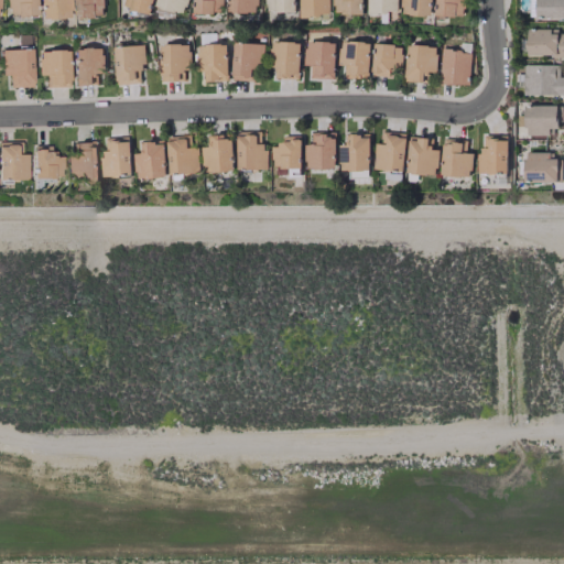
[(4,0),(7,15),(35,14),(33,0),(4,0)]
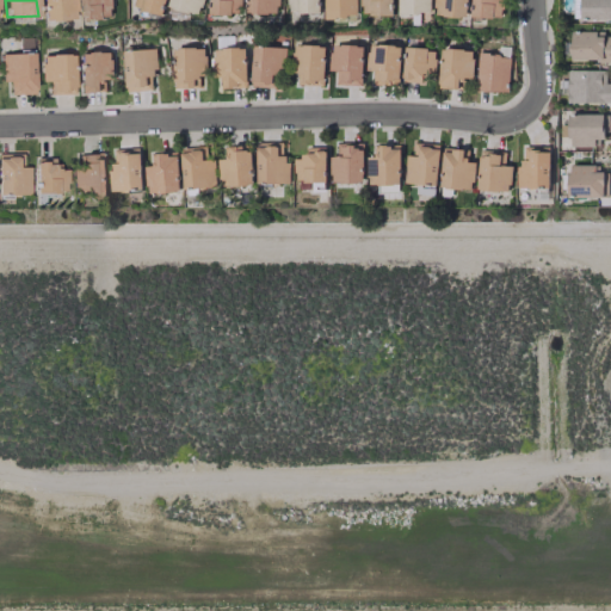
[(41,0),(42,19),(74,18),(73,0),(41,0)]
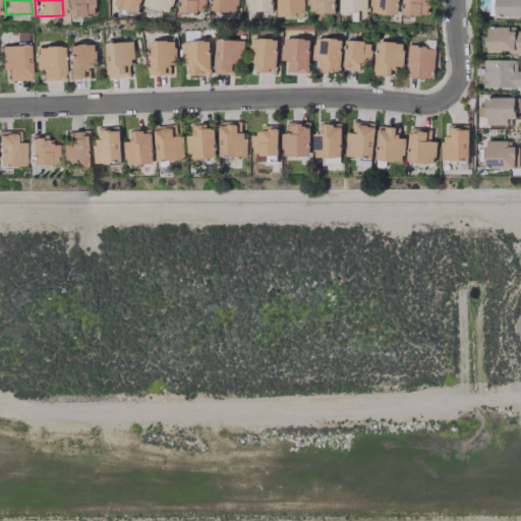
[(68,0),(69,16),(96,15),(95,0),(68,0)]
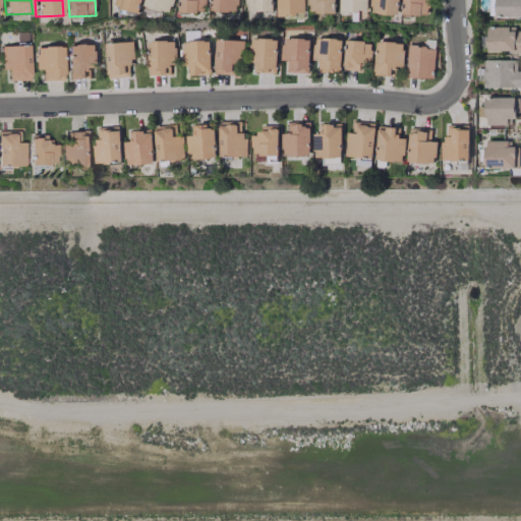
[(113,0),(112,7),(139,12),(141,0),(113,0)]
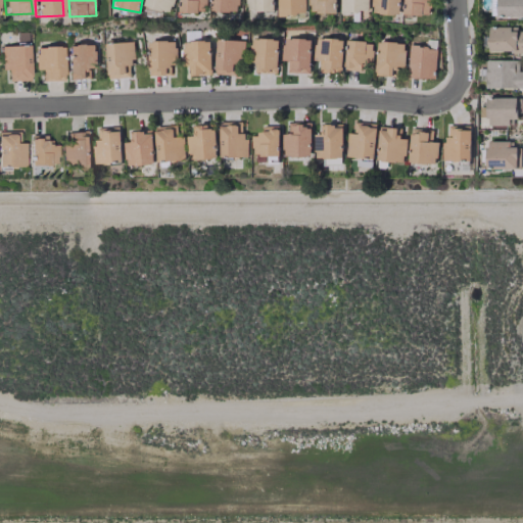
[(145,0),(145,6),(172,11),(174,0),(145,0)]
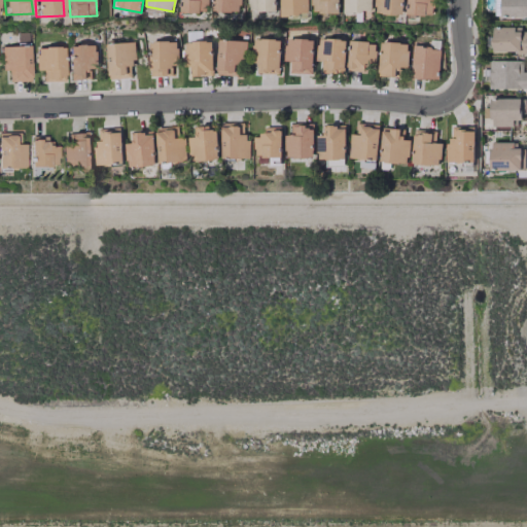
[(208,0),(180,0),(181,11),(209,12),(208,0)]
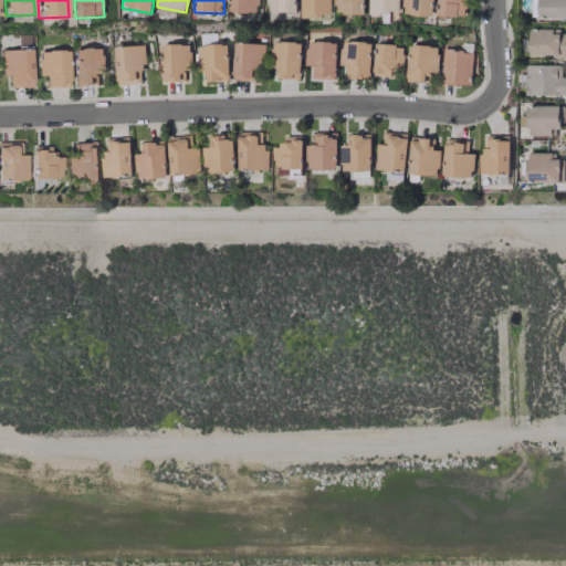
[(259,0),(228,0),(229,12),(259,12),(259,0)]
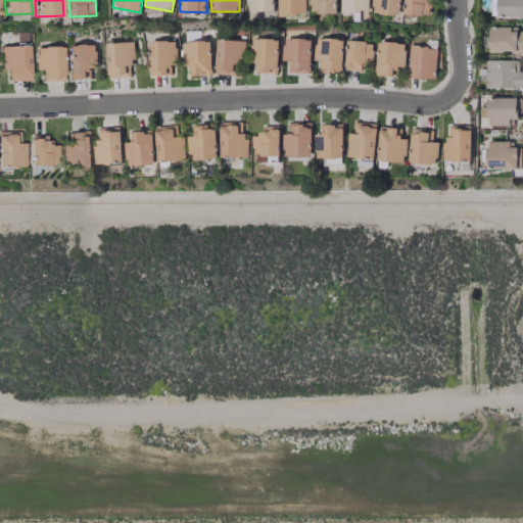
[(246,0),(246,10),(274,10),(273,0),(246,0)]
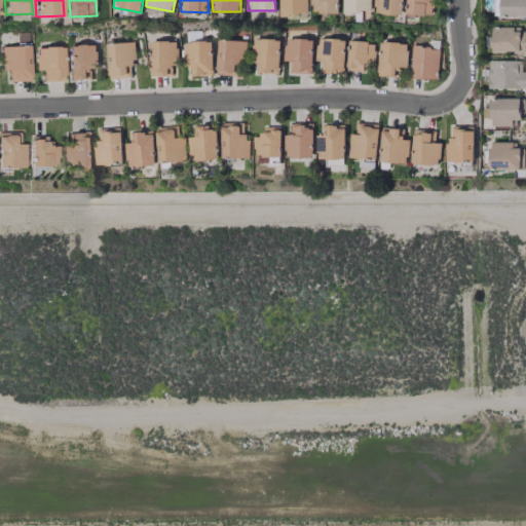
[(306,0),(279,0),(280,14),(307,14),(306,0)]
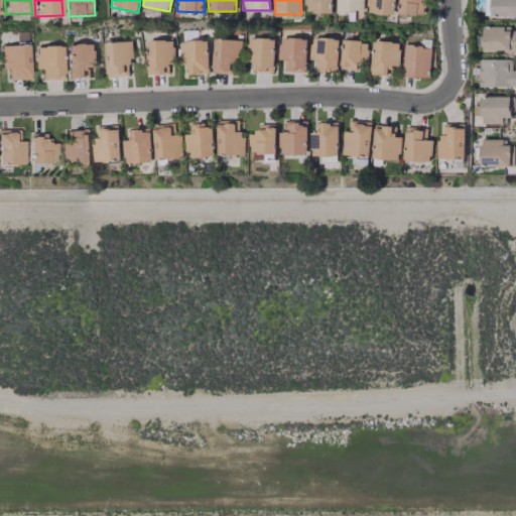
[(332,0),(304,0),(305,12),(332,12),(332,0)]
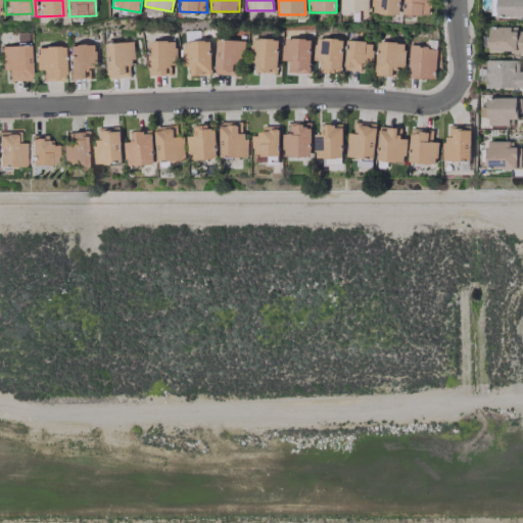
[(368,11),(368,0),(342,0),(342,11),(368,11)]
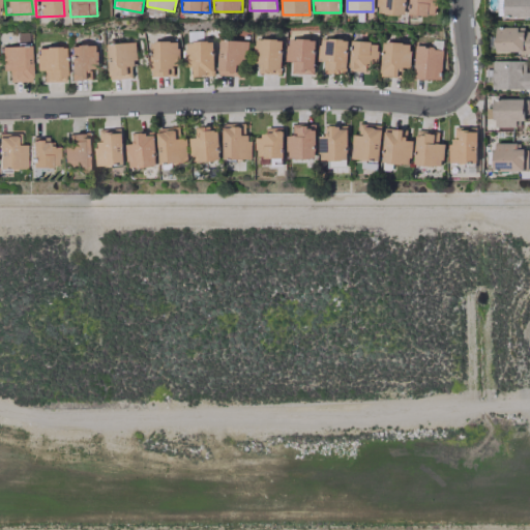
[(377,0),(377,13),(405,15),(405,0),(377,0)]
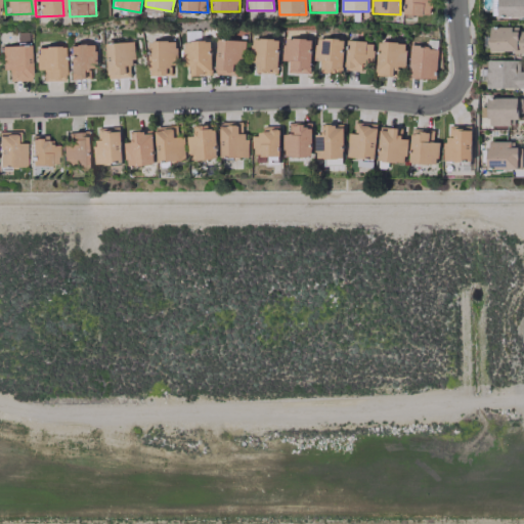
[(404,0),(404,14),(431,15),(431,0),(404,0)]
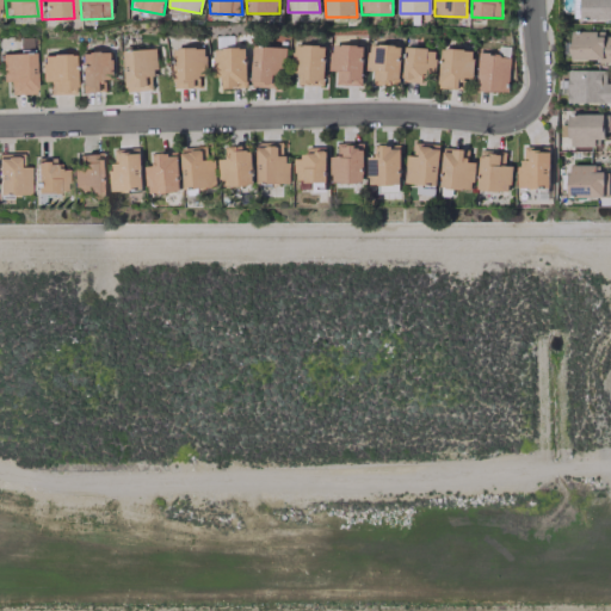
[(610,0),(580,0),(580,19),(610,18),(610,0)]
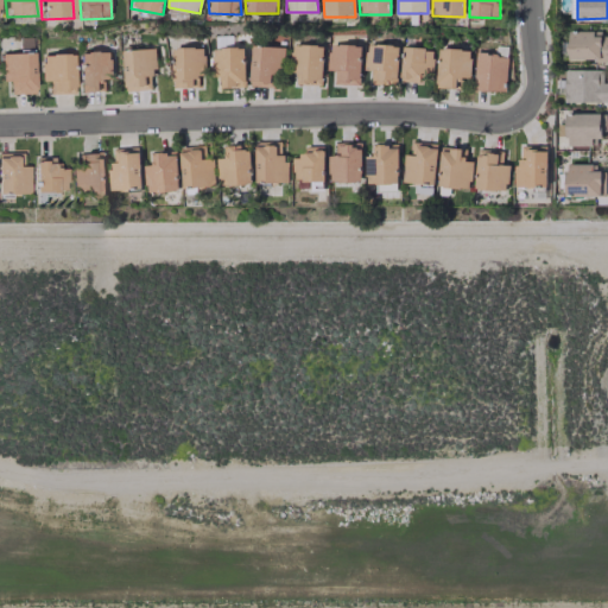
[(607,59),(607,35),(601,35),(601,31),(567,32),(568,61),(607,59)]
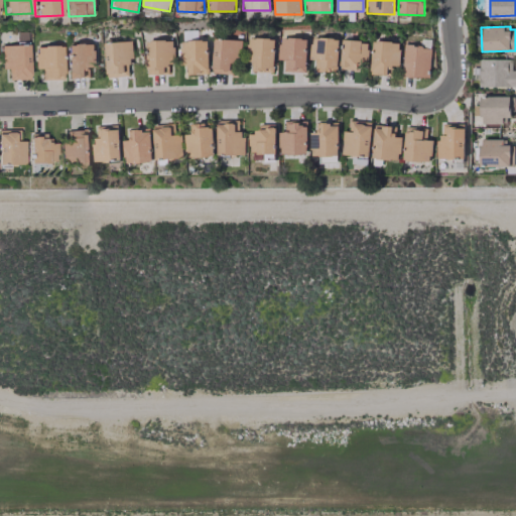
[(273,73),(274,38),(248,37),(247,72),(273,73)]
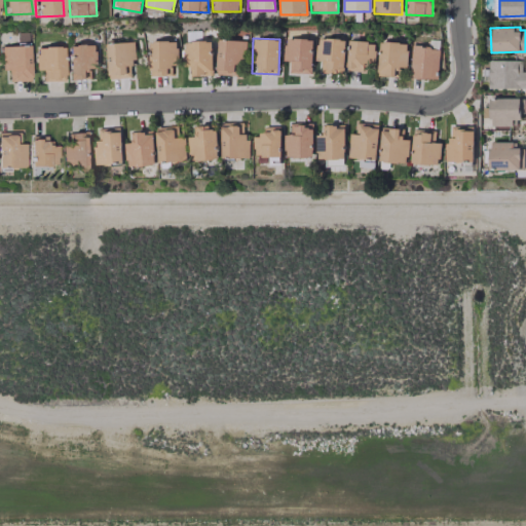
[(284,61),(289,61),(289,72),(311,73),(311,39),(285,38),(284,61)]
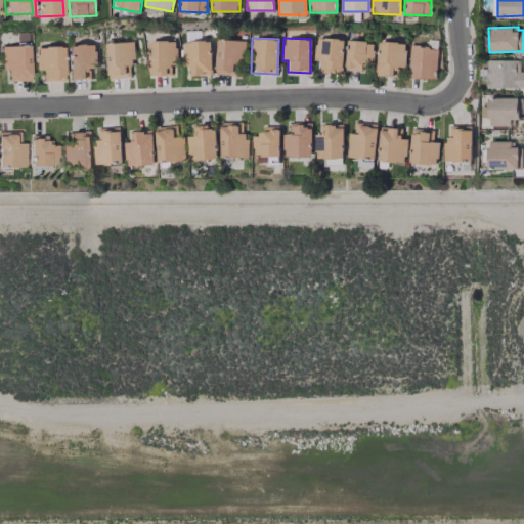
[(343,39),(315,38),(314,60),(319,60),(318,72),(342,73),(343,39)]
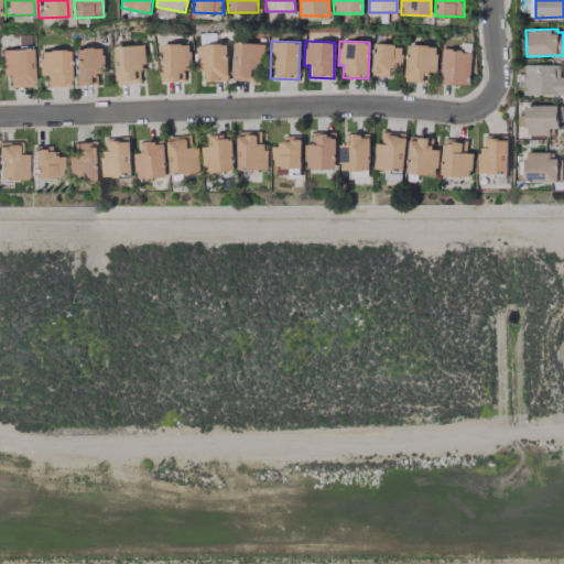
[(262,43),(232,42),(231,79),(251,80),(251,68),(261,68),(262,43)]
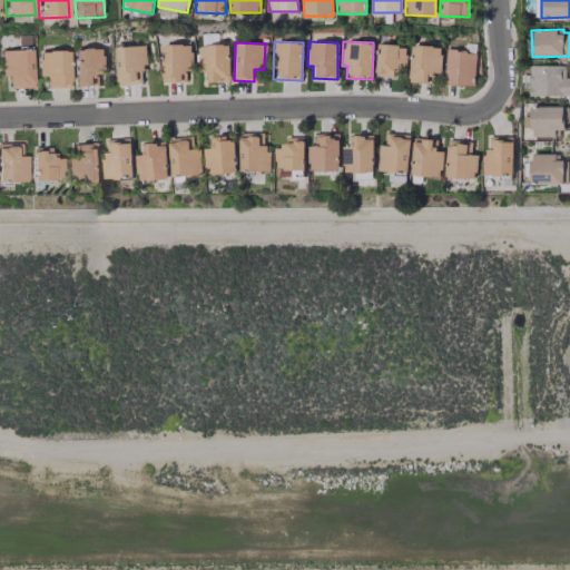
[(161,82),(186,81),(186,70),(193,70),(192,43),(160,45),(161,82)]
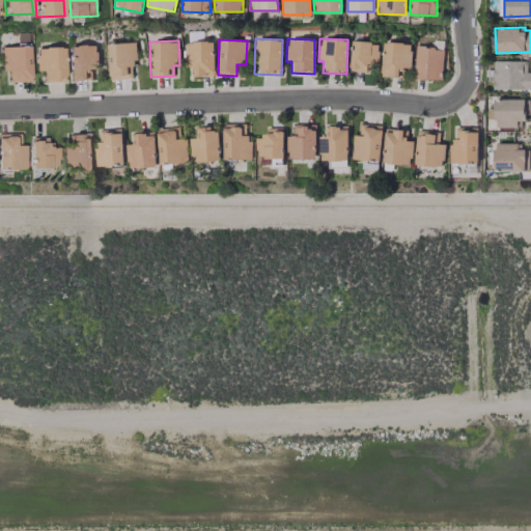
[(185,42),(185,60),(191,60),(191,76),(214,76),(213,40),(185,42)]
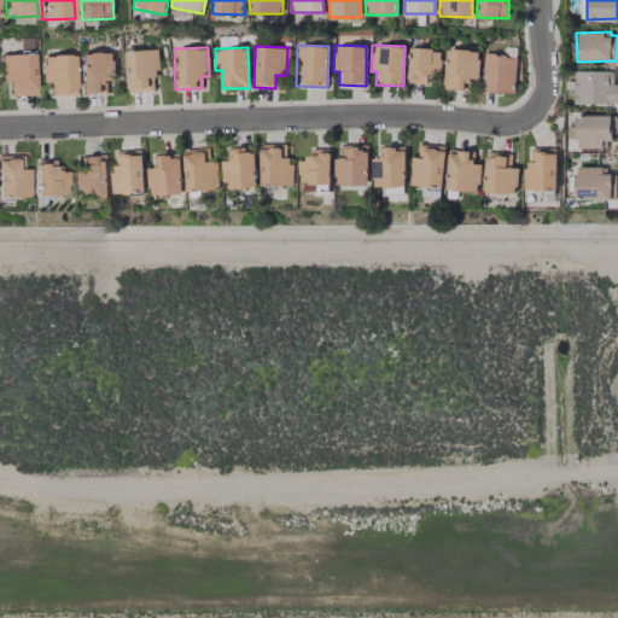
[(407,83),(426,85),(426,73),(439,74),(439,50),(408,48),(407,83)]
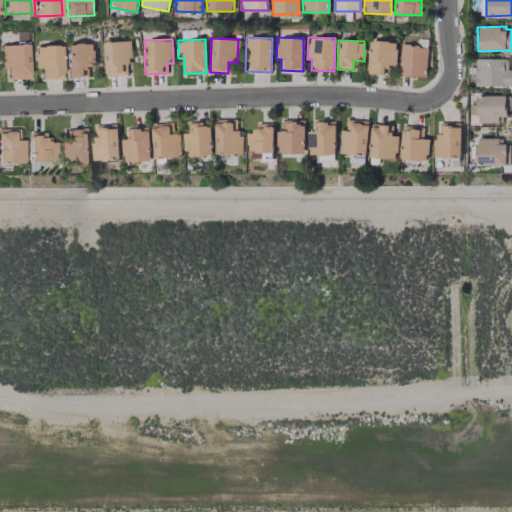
[(367,74),(388,74),(388,65),(395,65),(396,41),(368,40),(367,74)]
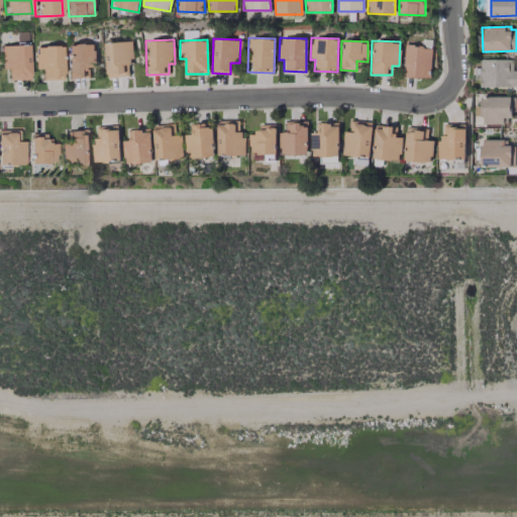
[(104,42),(106,77),(131,76),(129,41),(104,42)]
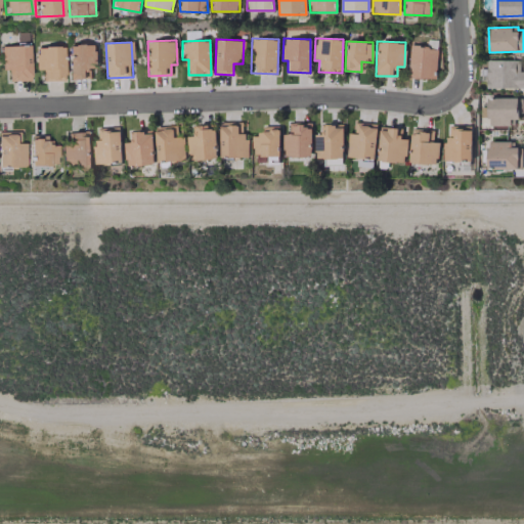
[(7,69),(7,81),(30,80),(29,44),(0,45),(0,52),(1,70),(7,69)]
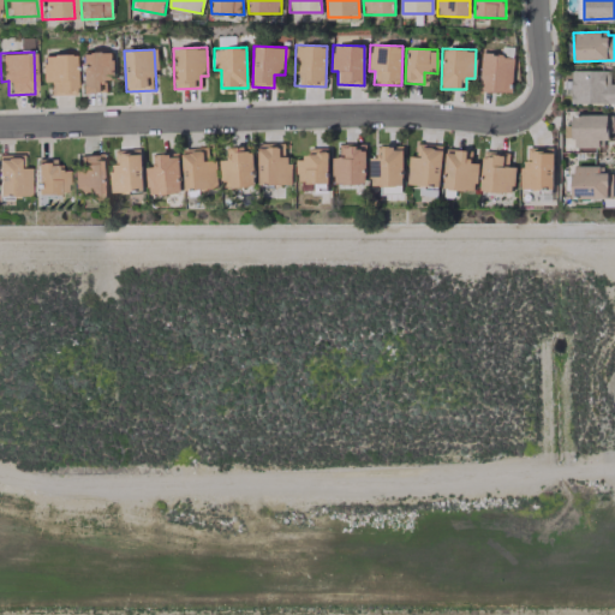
[(79,52),(79,93),(106,93),(105,79),(113,79),(113,52),(79,52)]
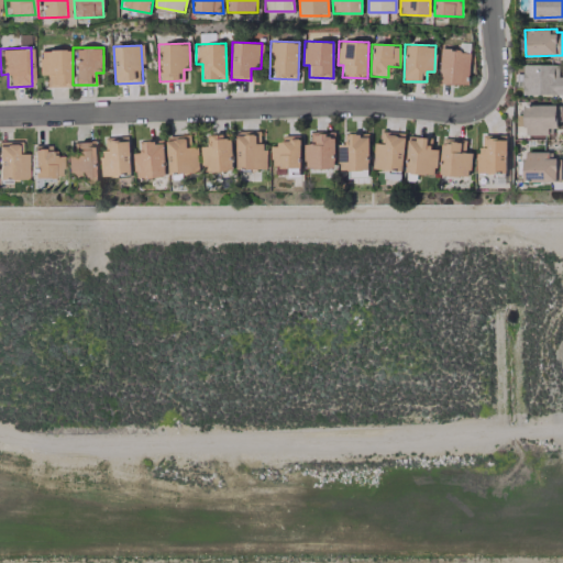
[(67,50),(36,50),(37,75),(44,75),(44,87),(68,86),(67,50)]
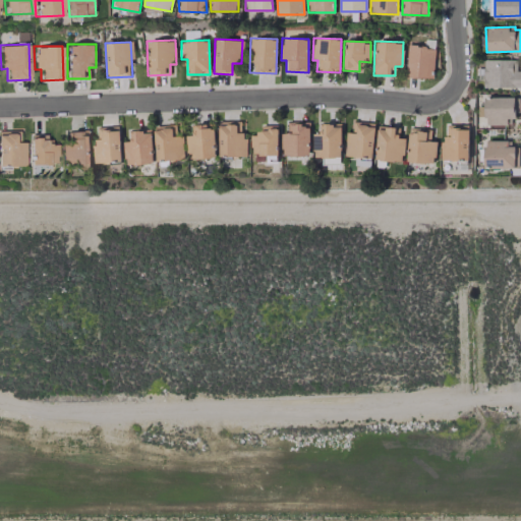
[(405,77),(432,78),(433,46),(406,46),(405,77)]
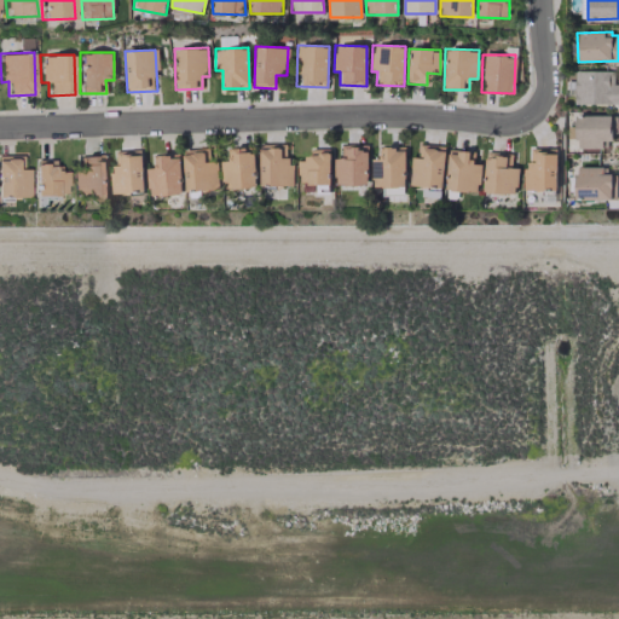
[(613,71),(573,70),(573,103),(618,104),(618,84),(613,84),(613,71)]
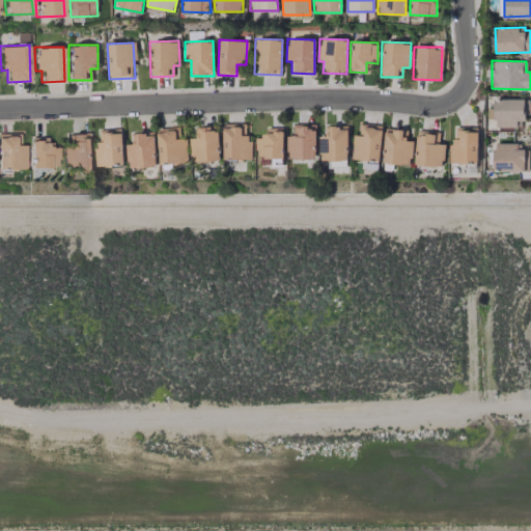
[(525,120),(525,98),(494,98),(493,127),(516,128),(516,120),(525,120)]
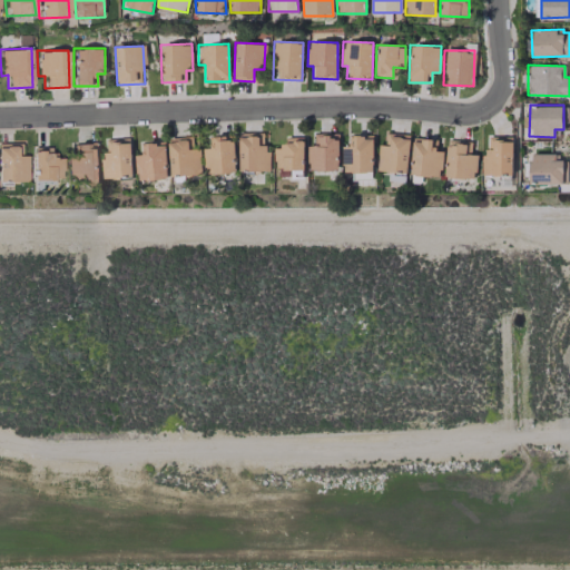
[(337,170),(338,134),(314,133),(314,146),(308,146),(308,169),(337,170)]
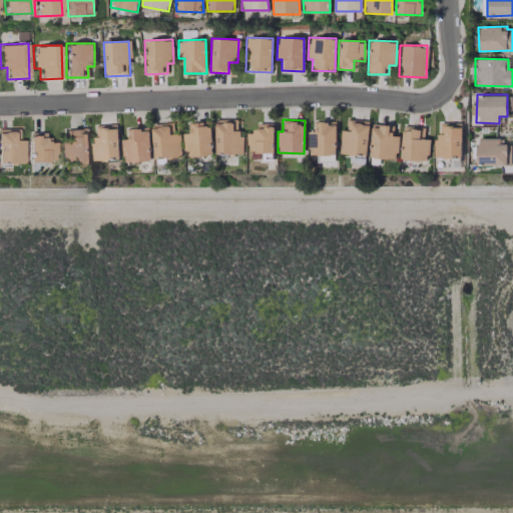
[(368,120),(347,119),(347,130),(341,130),(341,153),(367,154),(368,120)]
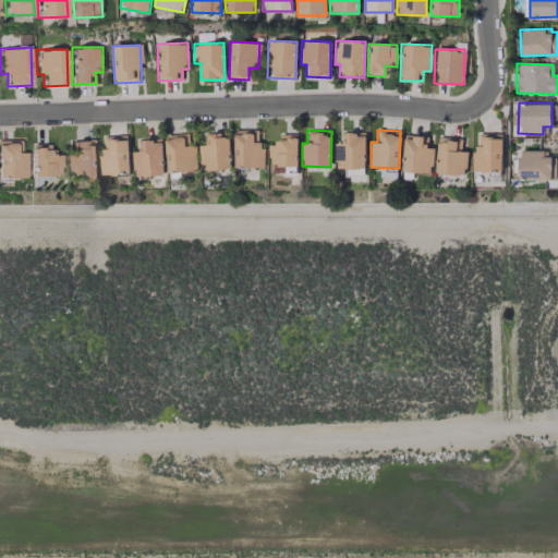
[(262,167),(262,131),(233,131),(234,168),(262,167)]
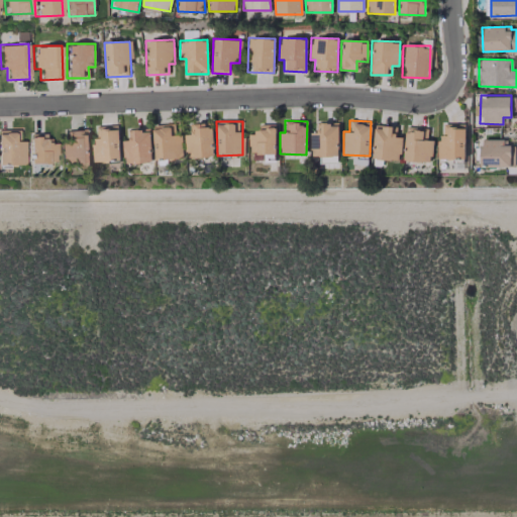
[(338,124),(316,123),(316,132),(311,132),(311,156),(337,157),(338,124)]
